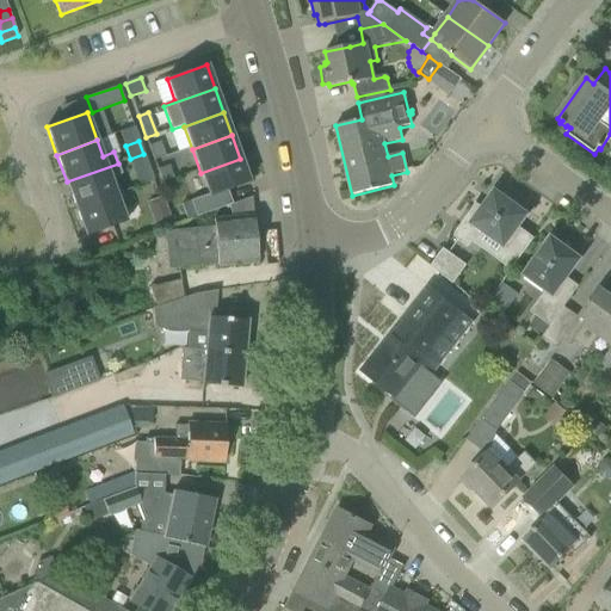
[(160,142),(149,146),(154,160),(166,156),(160,142)]
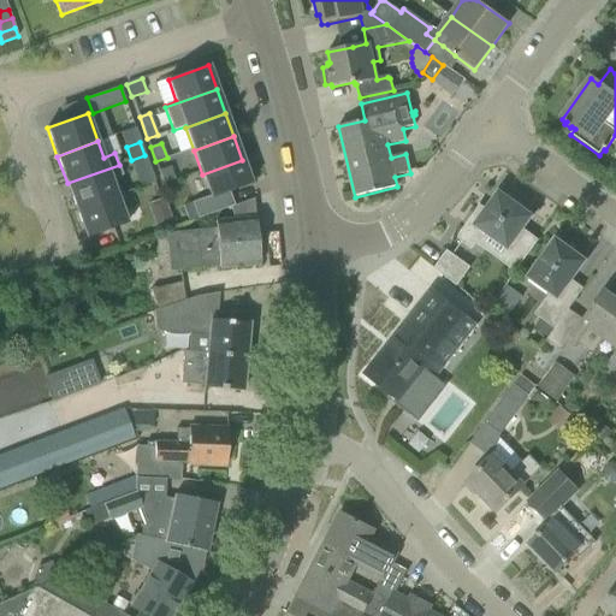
[(131,160),(136,175),(149,169),(144,155),(131,160)]
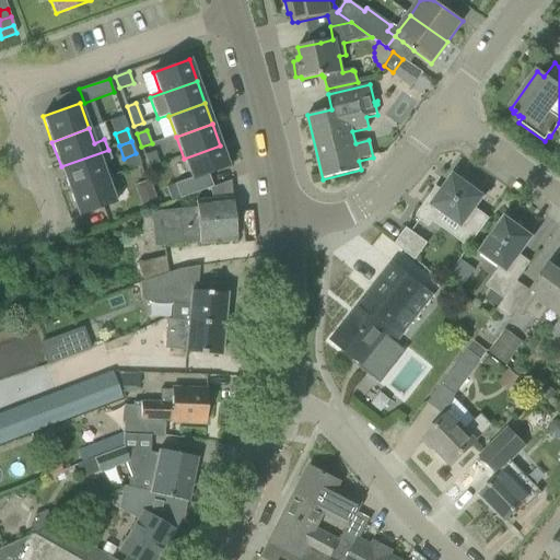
[(229,167),(220,146),(184,159),(191,178),(175,184),(181,199),(210,187),(212,187),(209,175),(229,167)]
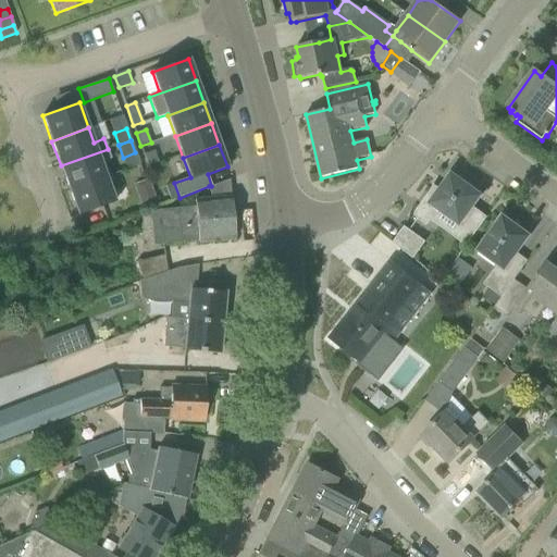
[(153,148),(143,152),(147,163),(158,160),(153,148)]
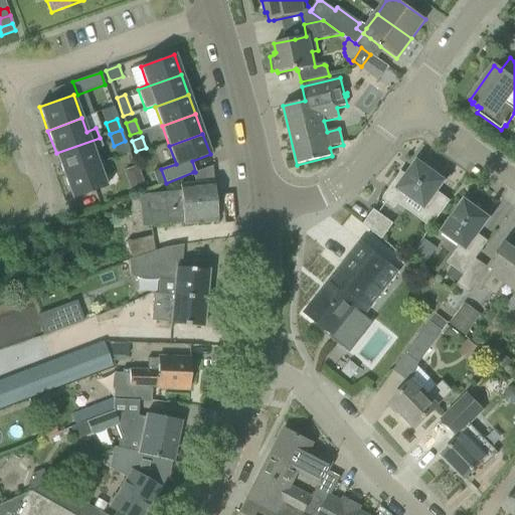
[(100,138),(56,153),(64,176),(98,164),(93,150),(103,147),(100,138)]
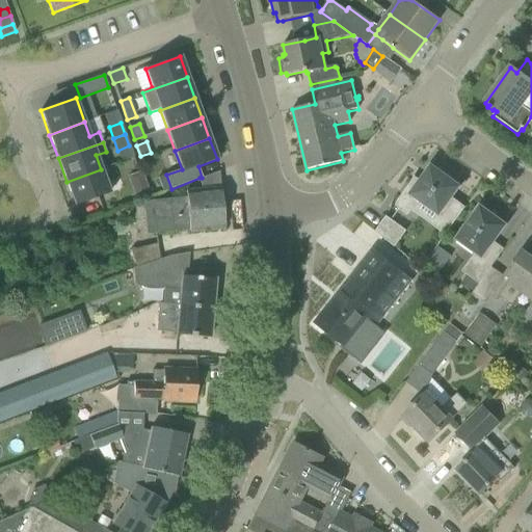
[(408,186),(397,203),(396,206),(397,209),(399,212),(401,214),(404,216),(407,216),(414,209),(436,225),(434,228),(445,236),(466,208),(451,197),(458,187),(451,183),(453,180),(454,180),(455,180),(448,174),(440,168),(440,169),(440,170),(437,173),(431,167),(420,183),(414,180),(415,178),(414,177),(408,186)]
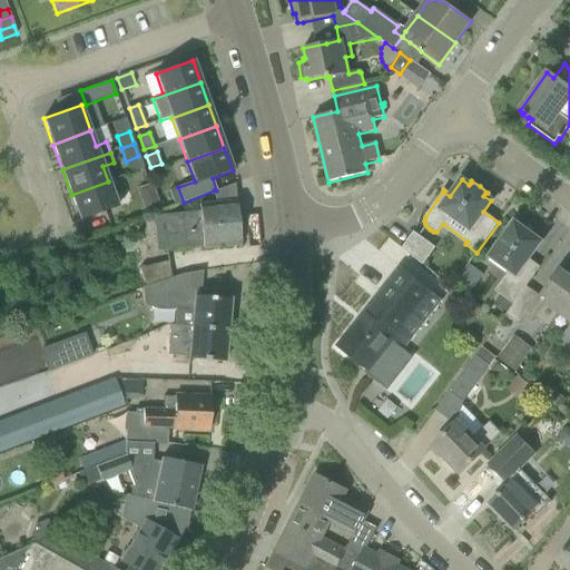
[(108,182),(71,195),(80,220),(118,207),(108,182)]
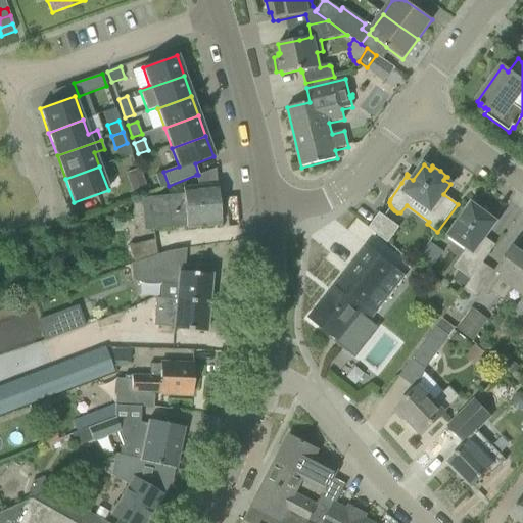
[(148,193),(139,169),(126,174),(134,198),(148,193)]
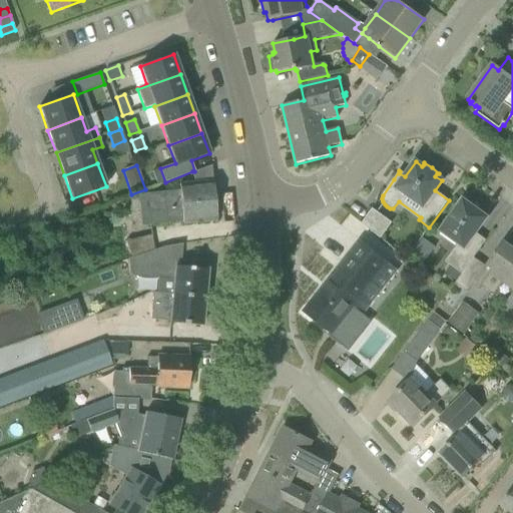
[(146,194),(149,225),(182,221),(183,224),(196,223),(216,221),(211,165),(195,171),(192,172),(193,183),(179,184),(179,190),(146,194)]
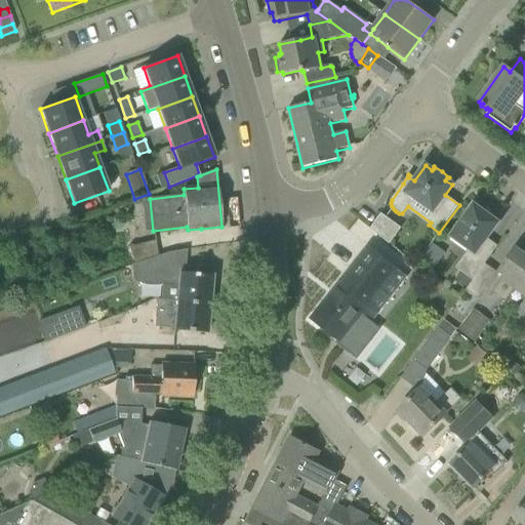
[(164,172),(156,175),(161,189),(169,187),(164,172)]
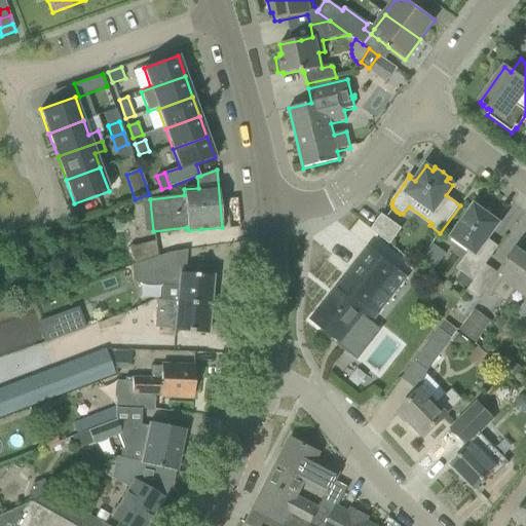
[(475,207),(452,237),(471,250),(463,259),(468,263),(461,272),(474,282),(485,266),(474,258),(498,223),(475,207)]
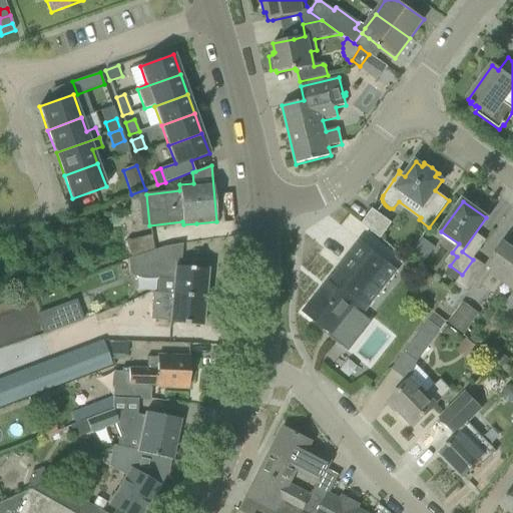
[(362,224),(381,239),(392,224),(373,209),(362,224)]
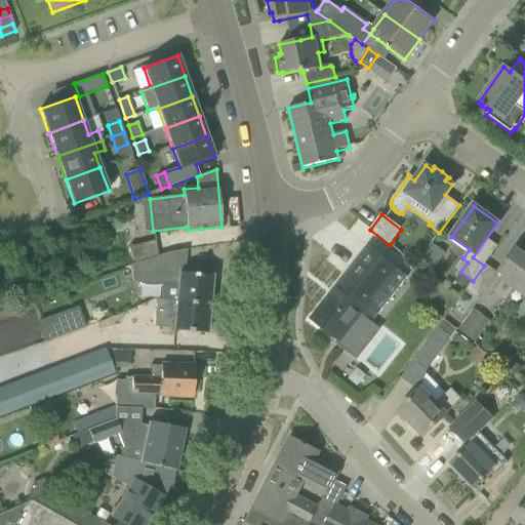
[(134,264),(157,255),(155,241),(130,247),(134,264)]
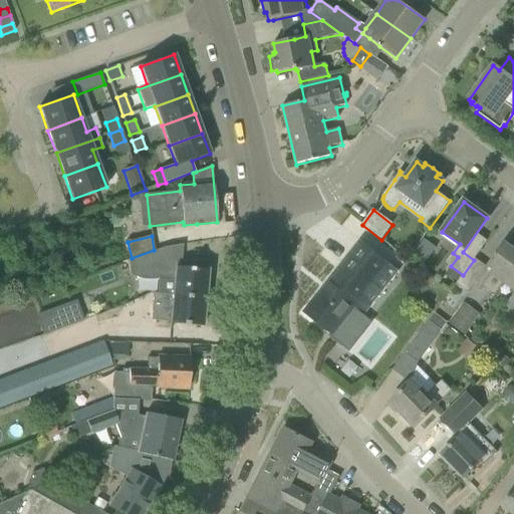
[(482,287),(494,295),(503,283),(504,283),(513,268),(513,249),(504,242),(473,285),(480,290),(482,287)]
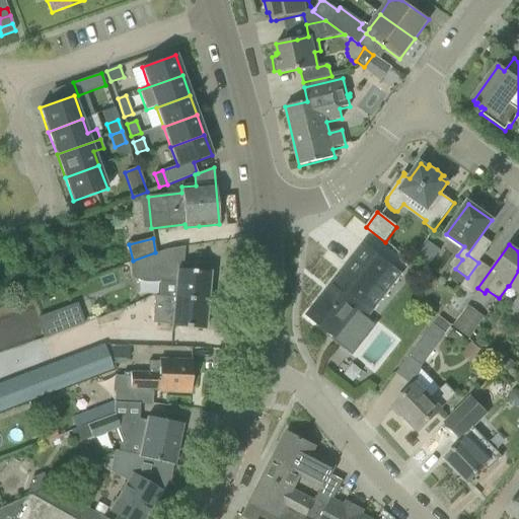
[(364,245),(308,316),(335,338),(332,340),(349,353),(372,323),(365,318),(400,274),(364,245)]
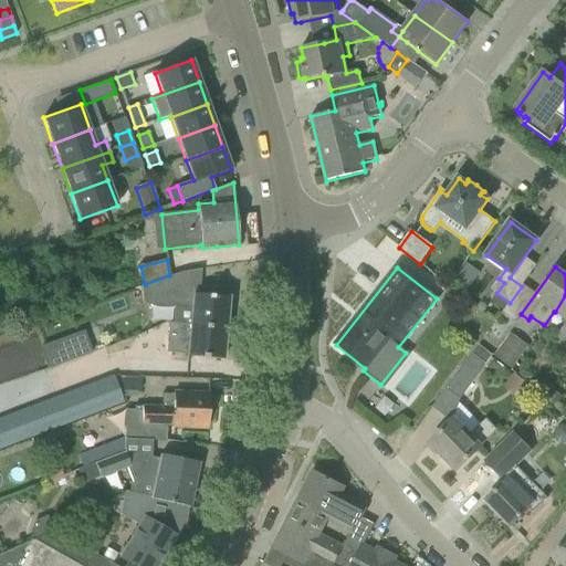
[(145,284),(140,286),(142,304),(175,307),(173,324),(226,328),(228,296),(206,295),(194,294),(192,295),(181,295),(181,272),(169,275),(145,284)]
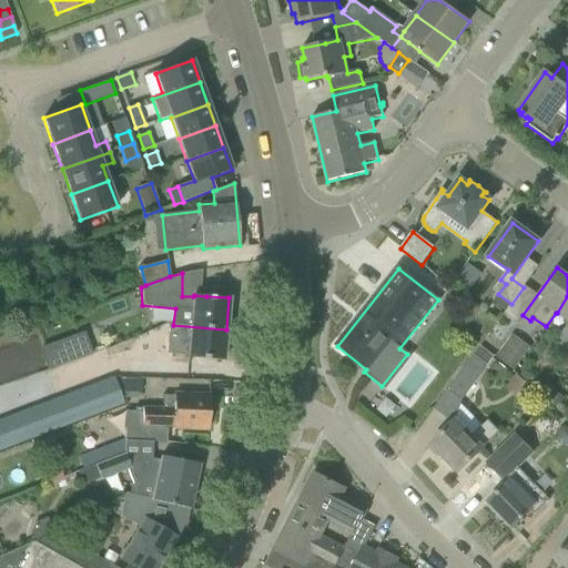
[(498,295),(492,304),(504,312),(510,303),(498,295)]
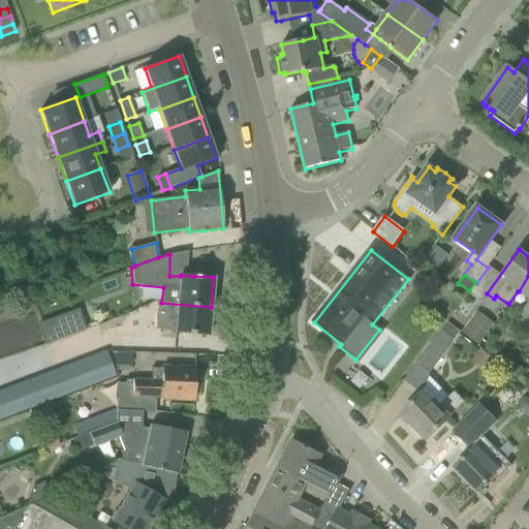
[(528,303),(519,317),(526,322),(528,317),(528,276),(519,291),(528,299),(528,303)]
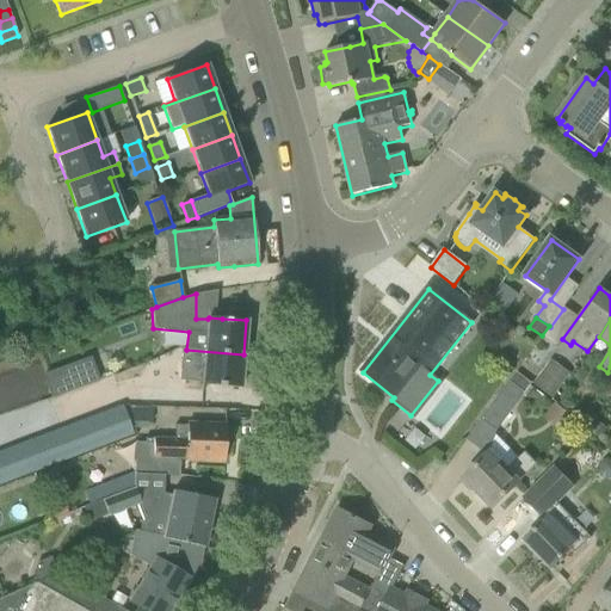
[(183,350),(179,380),(202,382),(202,383),(202,386),(217,387),(241,388),(244,355),(186,350),(183,350)]
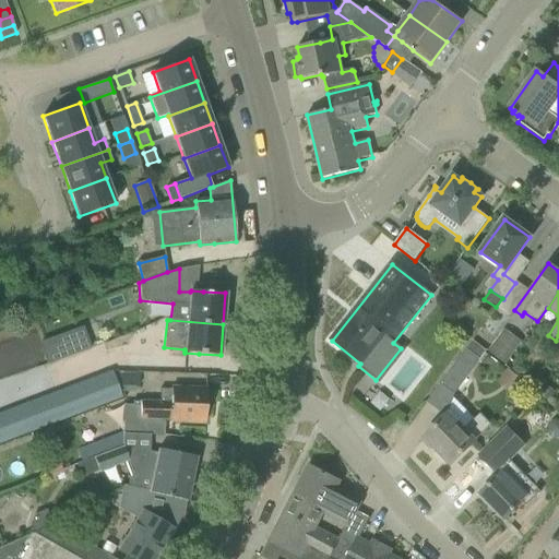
[(55,339),(42,344),(48,363),(88,347),(81,329),(55,339)]
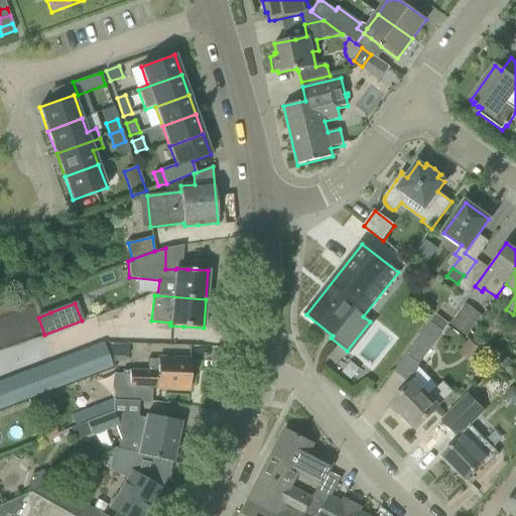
[(449,326),(467,338),(481,316),(465,304),(449,326)]
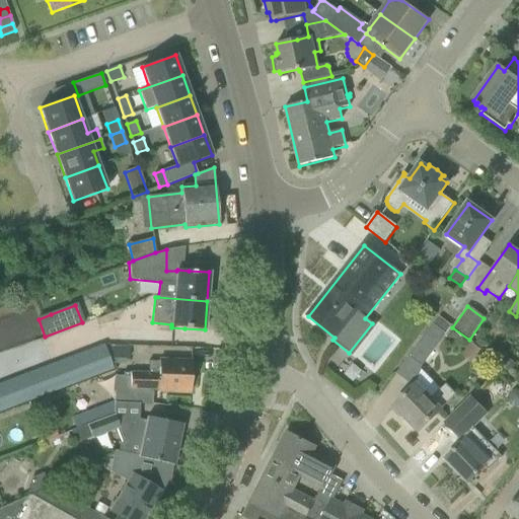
[(433,324),(409,357),(422,367),(446,334),(451,326),(438,317),(433,324)]
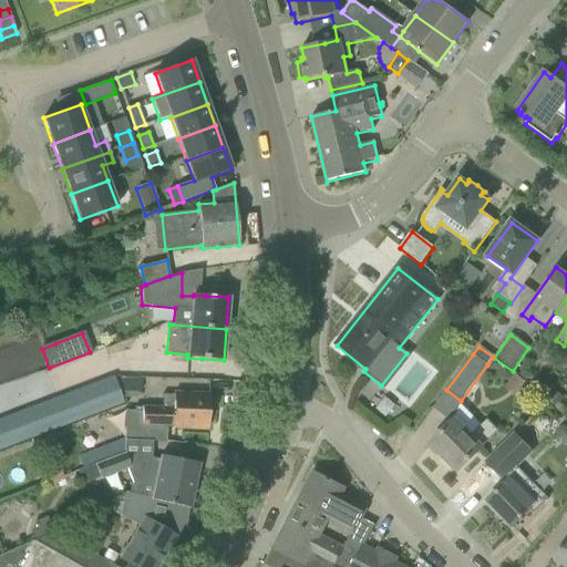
[(0,419),(0,449),(123,403),(113,377),(0,419)]
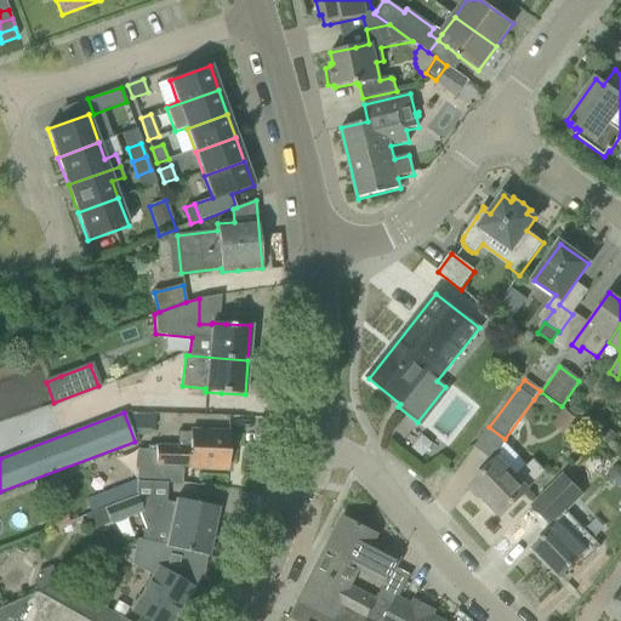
[(552,426),(568,438),(579,423),(563,412),(552,426)]
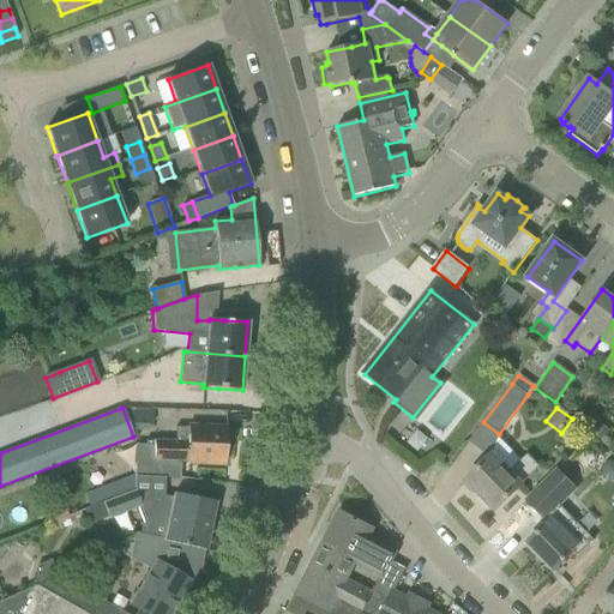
[(152,410),(130,410),(134,423),(152,423),(152,410)]
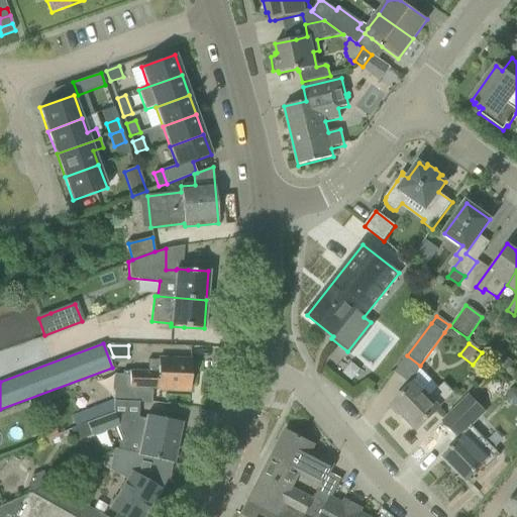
[(505,357),(499,365),(507,372),(513,365),(505,357)]
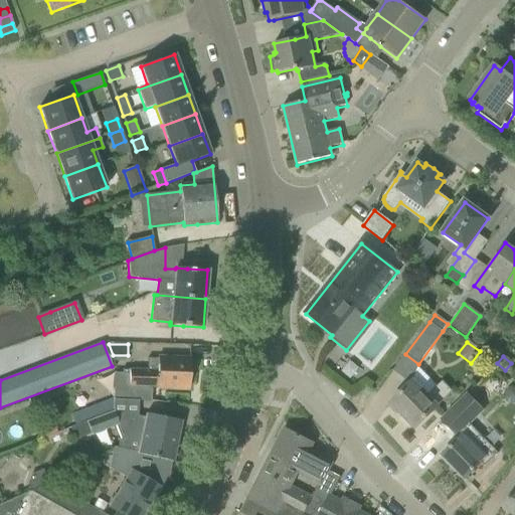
[(113,398),(113,400),(138,400),(138,401),(151,401),(152,387),(170,387),(189,388),(190,359),(170,359),(158,358),(147,358),(147,370),(132,370),(130,370),(130,371),(129,391),(113,391),(113,398)]
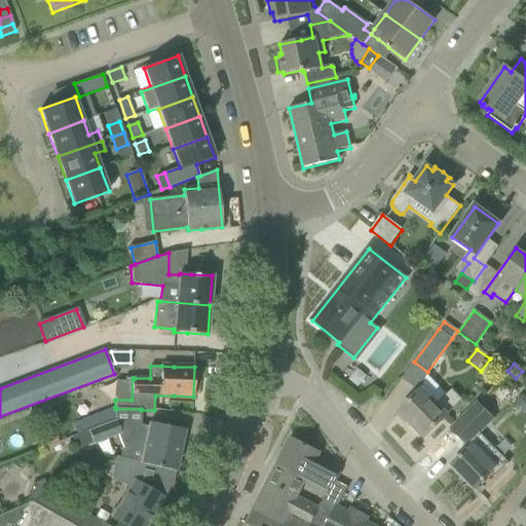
[(400,412),(424,438),(462,400),(452,389),(437,405),(421,389),(400,412)]
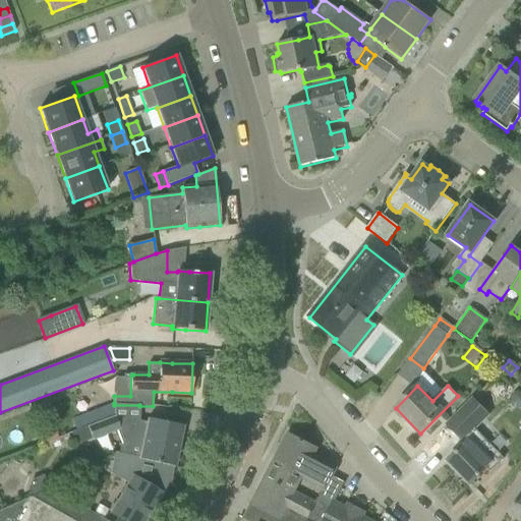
[(510,397),(510,405),(515,410),(520,409),(520,391),(515,392),(510,397)]
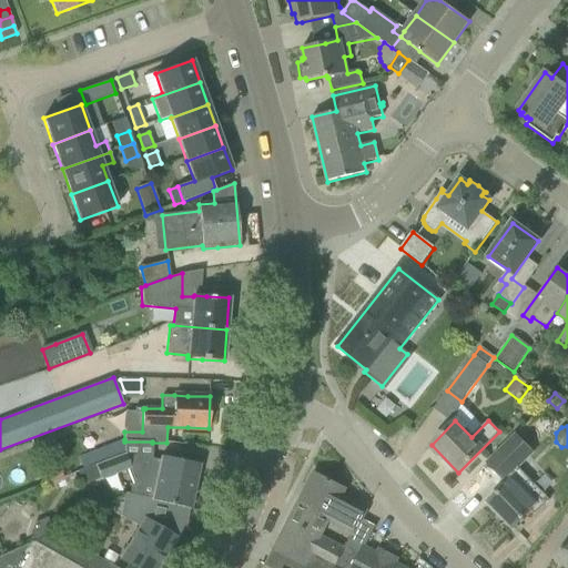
[(382,436),(387,442),(391,438),(385,433),(382,436)]
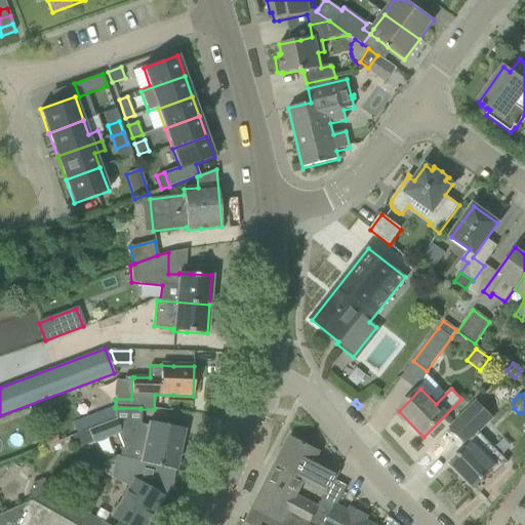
[(449,430),(465,445),(492,417),(477,402),(449,430)]
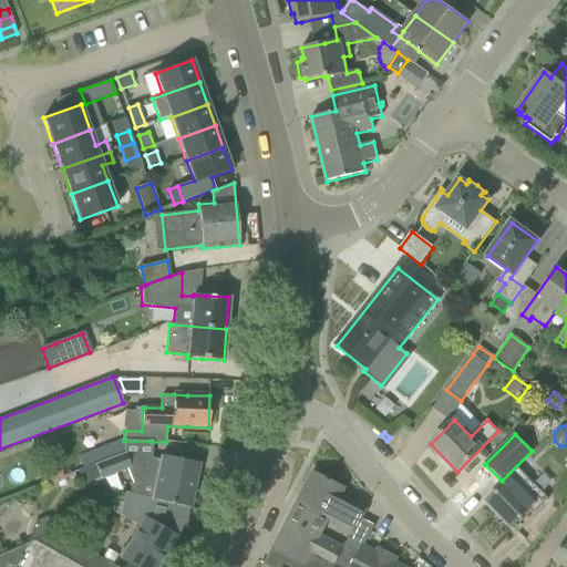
[(116,441),(90,451),(93,459),(95,464),(95,466),(122,456),(124,455),(122,441),(122,440),(120,440),(116,441)]
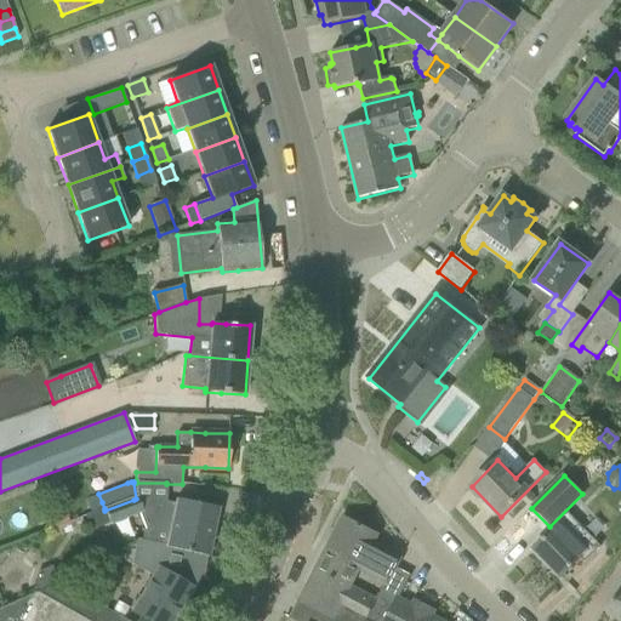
[(137,539),(136,541),(148,543),(149,542),(166,546),(165,547),(183,552),(204,556),(209,556),(218,507),(175,499),(174,503),(165,501),(164,501),(143,508),(144,512),(151,528),(144,530),(143,530),(142,540),(137,539)]
